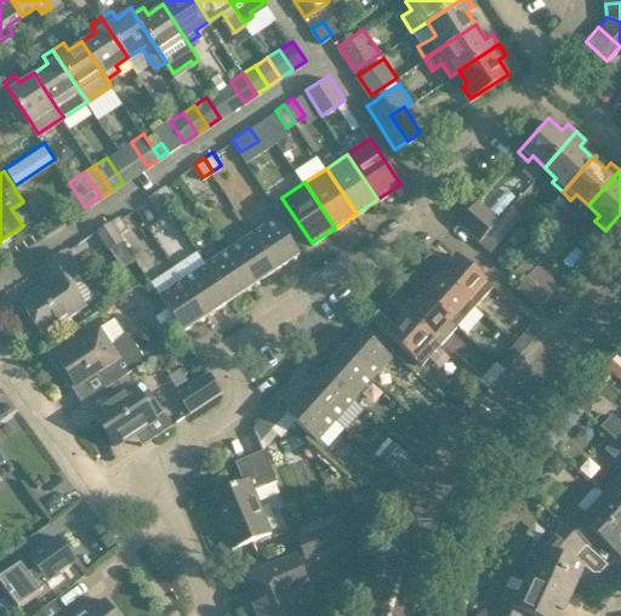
[(175,195),(166,183),(158,188),(165,201),(175,195)]
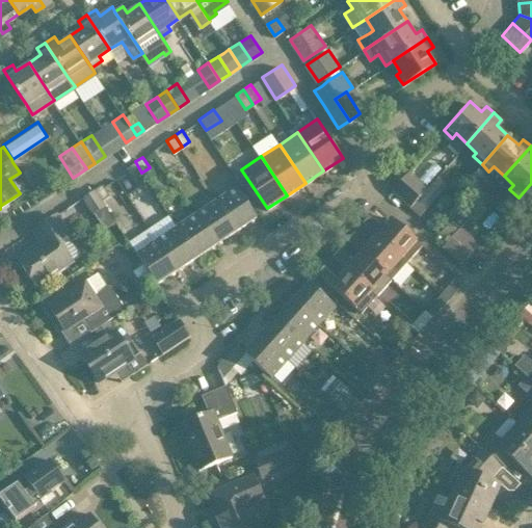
[(141,173),(135,161),(127,166),(134,178),(141,173)]
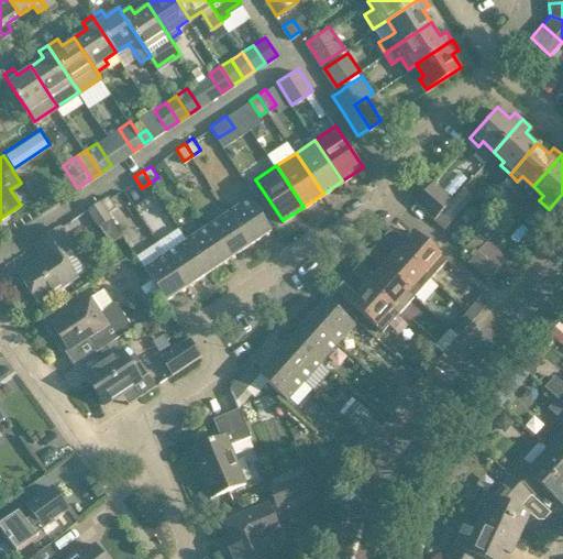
[(416,199),(424,208),(435,217),(453,197),(433,179),(416,199)]
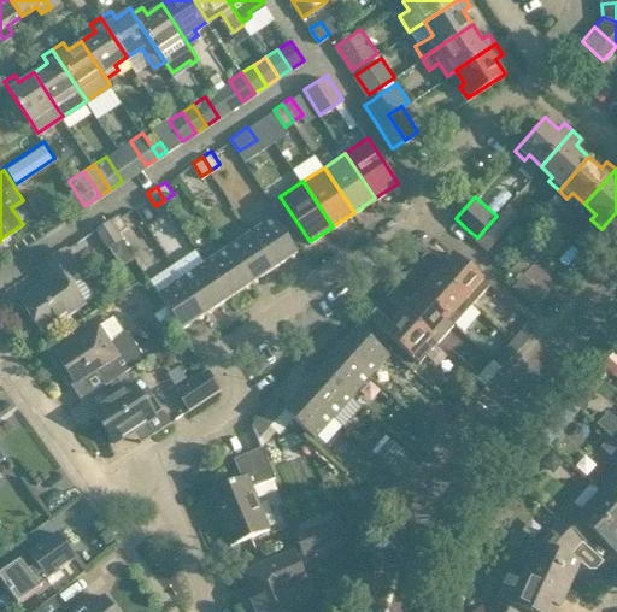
[(497,216),(477,237),(487,247),(519,211),(509,201),(497,216)]
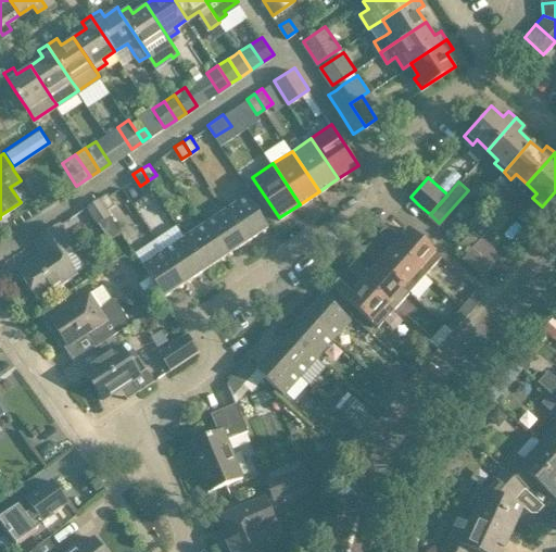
[(108,191),(99,197),(106,209),(115,203),(108,191)]
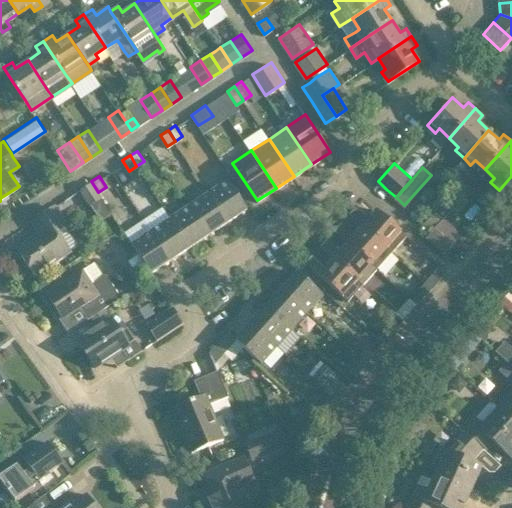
[(228,178),(208,191),(228,220),(247,207),(228,178)]
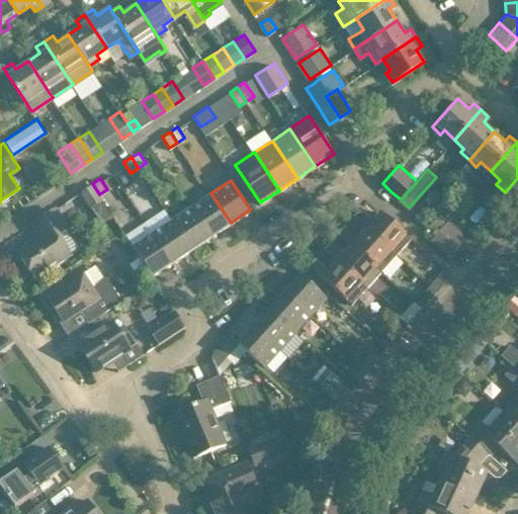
[(90,206),(102,198),(99,194),(92,183),(81,191),(90,206)]
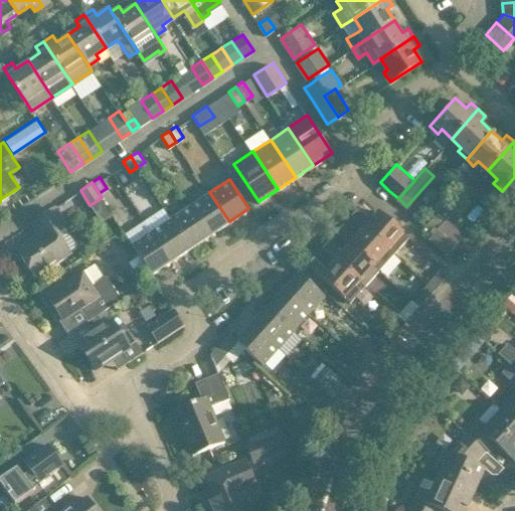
[(209,234),(229,221),(209,192),(190,205),(209,234)]
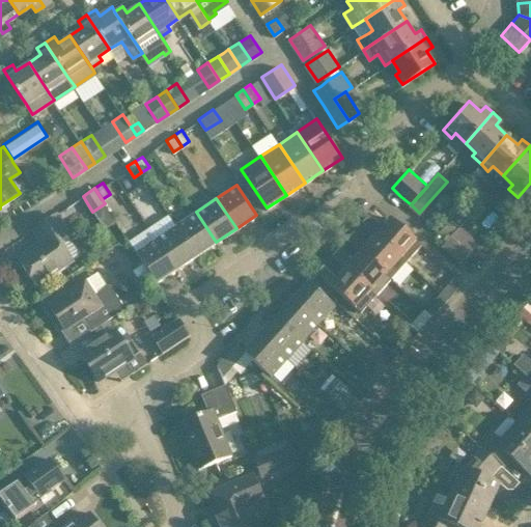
[(216,242),(196,212),(176,225),(196,254),(216,242)]
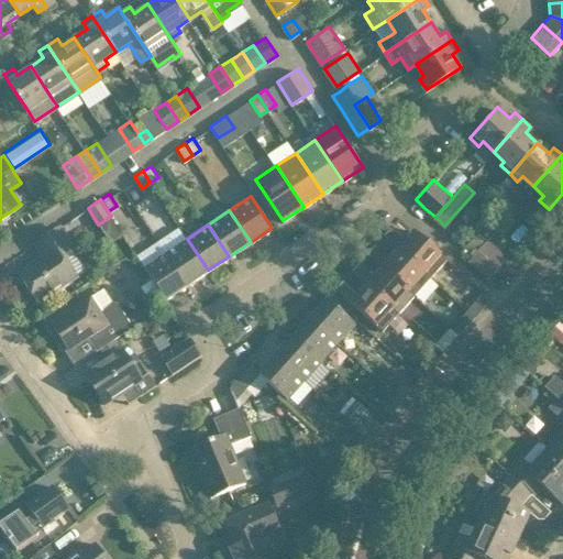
[(74,247),(61,226),(36,242),(45,255),(20,273),(39,299),(76,275),(62,254),(74,247)]
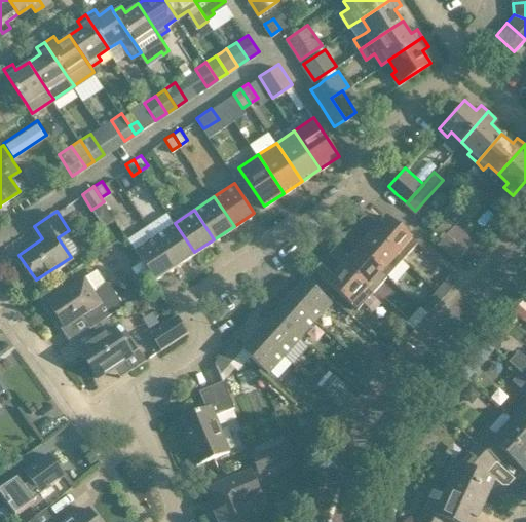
[(359,218),(371,230),(402,258),(418,240),(387,213),(378,223),(365,211),(359,218)]
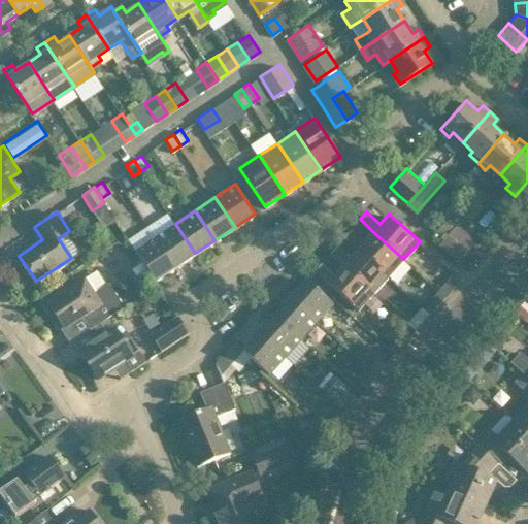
[(457,223),(449,233),(467,250),(475,240),(457,223)]
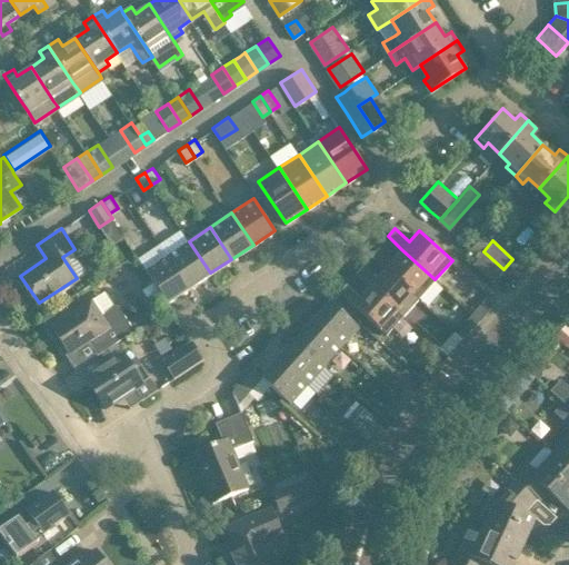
[(210,273),(189,241),(168,255),(189,287),(210,273)]
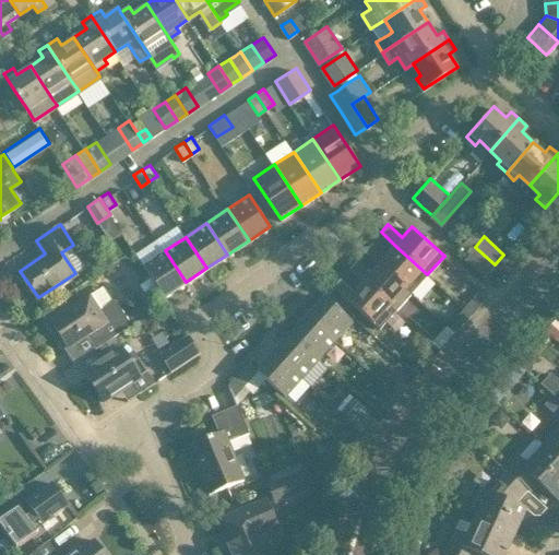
[(365,249),(379,262),(412,292),(427,274),(394,245),(385,255),(372,241),(365,249)]
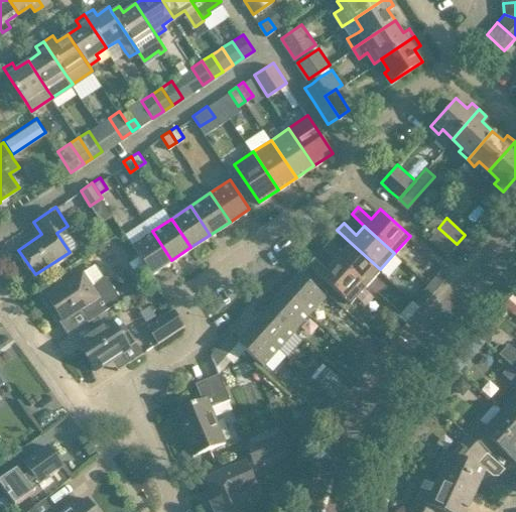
[(447,254),(457,244),(438,228),(434,231),(429,237),(447,254)]
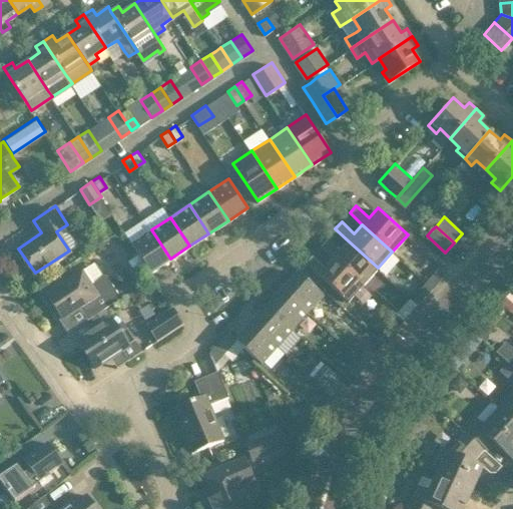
[(132,242),(151,272),(170,259),(151,229),(132,242)]
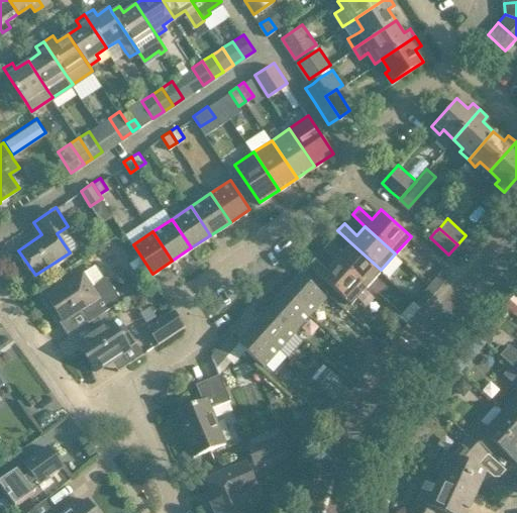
[(329,239),(323,246),(367,285),(381,270),(350,242),(342,251),(329,239)]
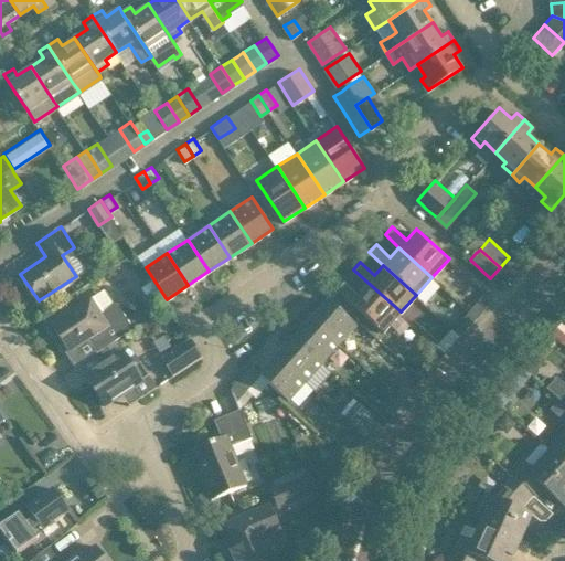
[(337,287),(384,330),(401,311),(353,270),(353,271),(366,283),(358,293),(344,279),(337,287)]
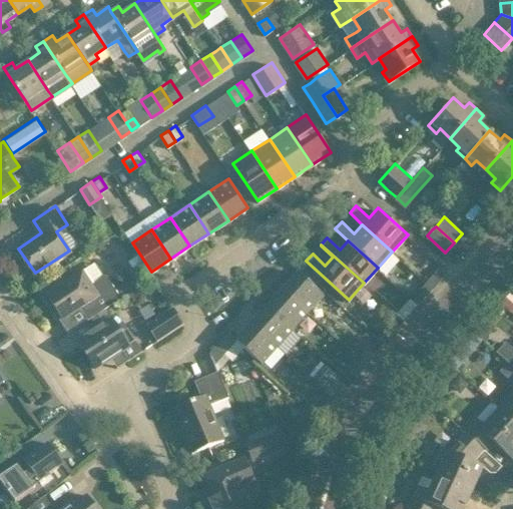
[(440,266),(426,281),(433,287),(447,272),(440,266)]
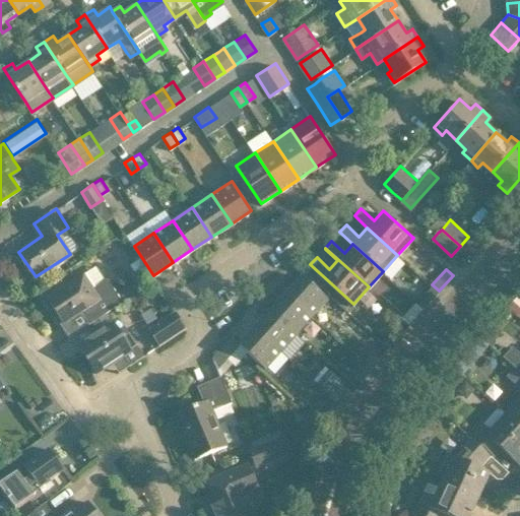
[(91,286),(83,273),(48,297),(64,321),(82,309),(90,321),(123,301),(107,276),(91,286)]
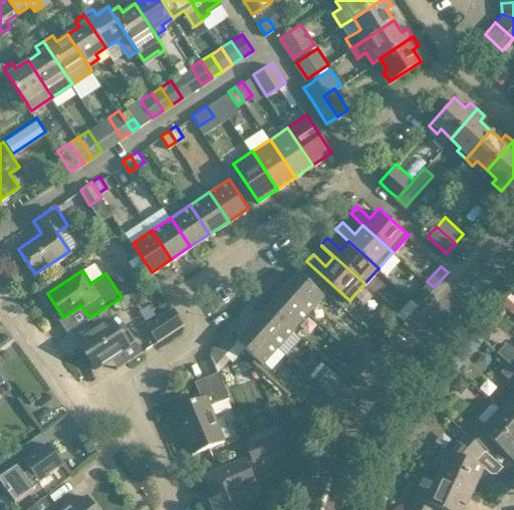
[(283,288),(309,311),(324,294),(298,271),(283,288)]
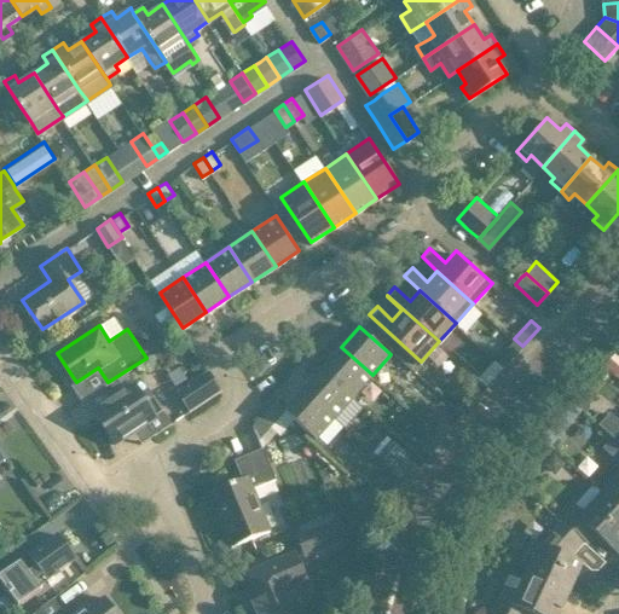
[(522,346),(514,339),(496,358),(504,366),(522,346)]
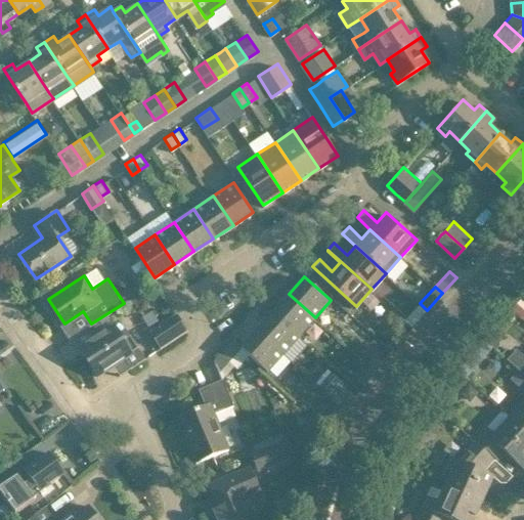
[(315,317),(289,294),(272,311),(299,335),(315,317)]
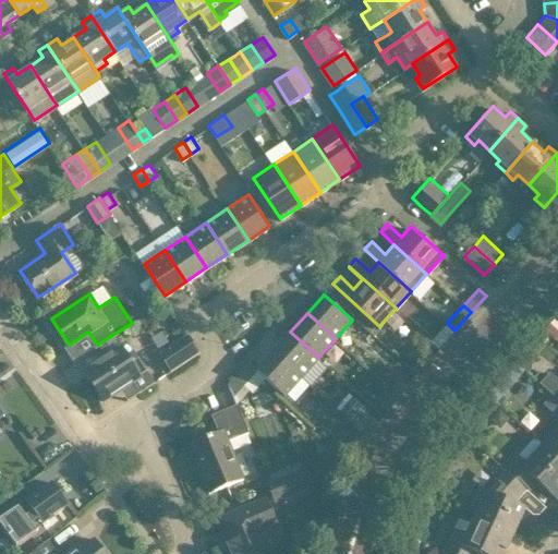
[(455,330),(447,323),(435,337),(443,344),(455,330)]
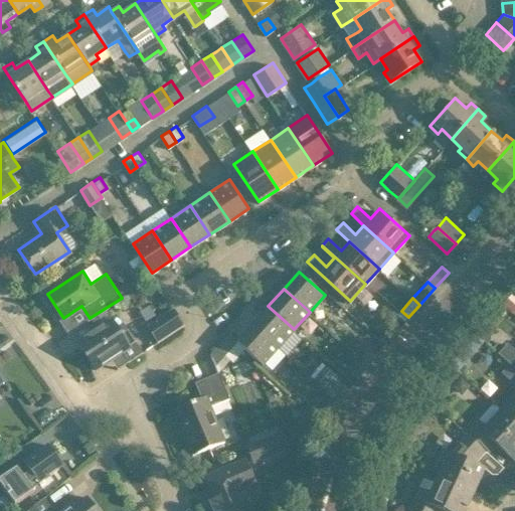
[(147,324),(158,341),(184,323),(174,306),(147,324)]
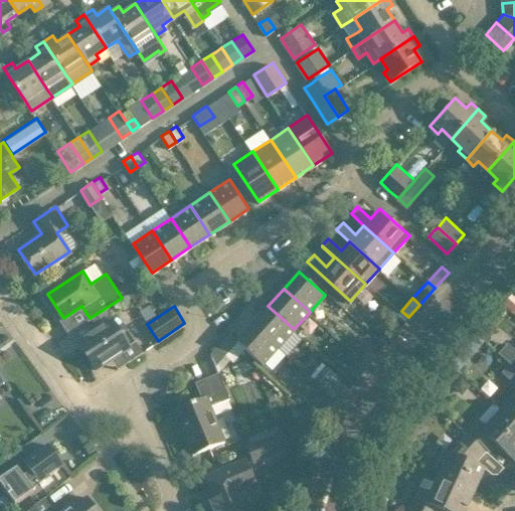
[(268,306),(252,323),(279,346),(294,329),(268,306)]
